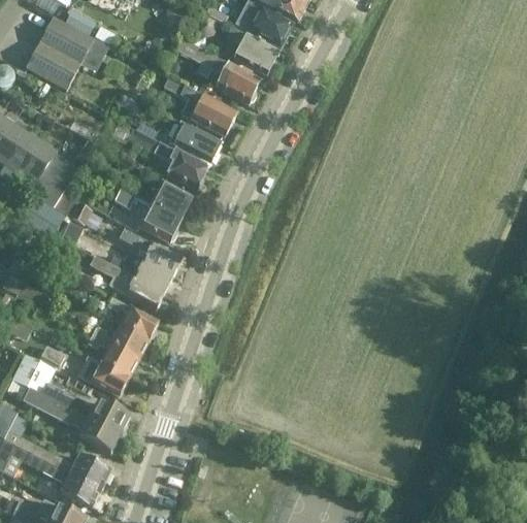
[(280,47),(293,23),(261,6),(249,0),(240,14),(254,21),(249,31),(280,47)]
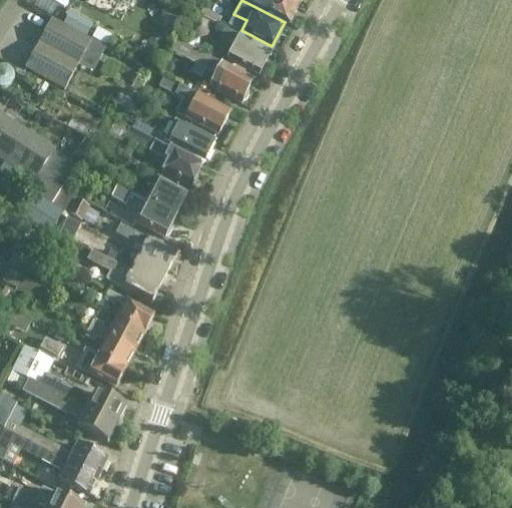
[(252,0),(252,1),(264,7),(264,6),(286,18),(290,20),(298,3),(292,0),(252,0)]
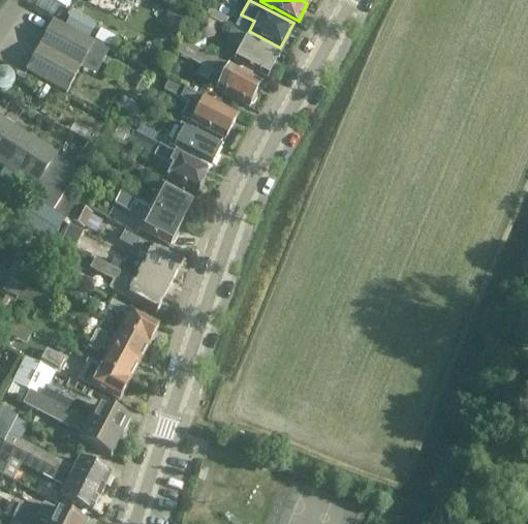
[(225,21),(228,14),(210,5),(207,12),(225,21)]
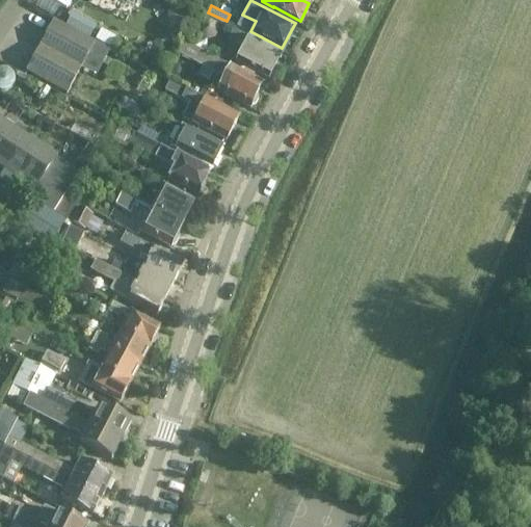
[(89,35),(97,22),(73,8),(65,23),(89,35)]
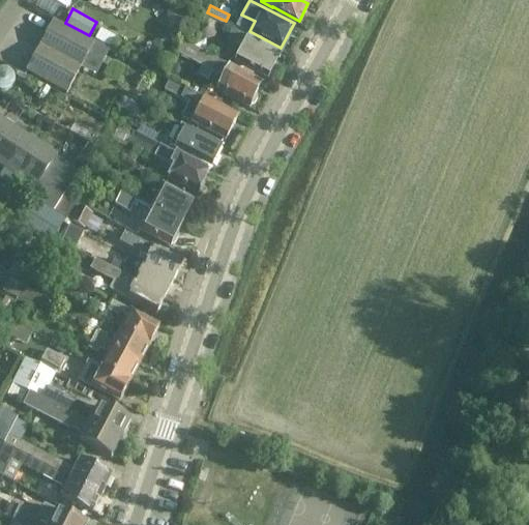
[(199,32),(206,36),(214,34),(218,26),(216,18),(208,15),(200,17),(197,25),(199,32)]
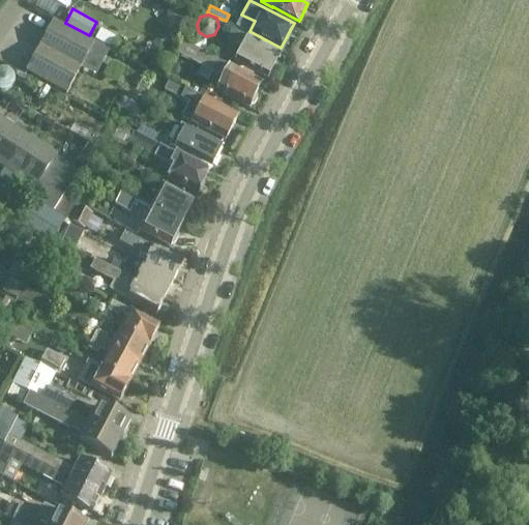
[(93,38),(53,17),(27,67),(66,89),(80,64),(95,73),(107,49),(92,41),(93,38)]
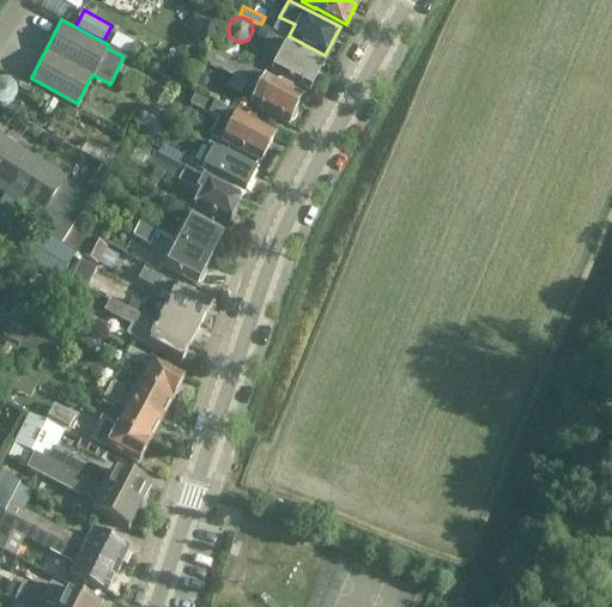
[(286,40),(270,30),(262,42),(280,50),(272,68),(308,87),(323,59),(286,40)]
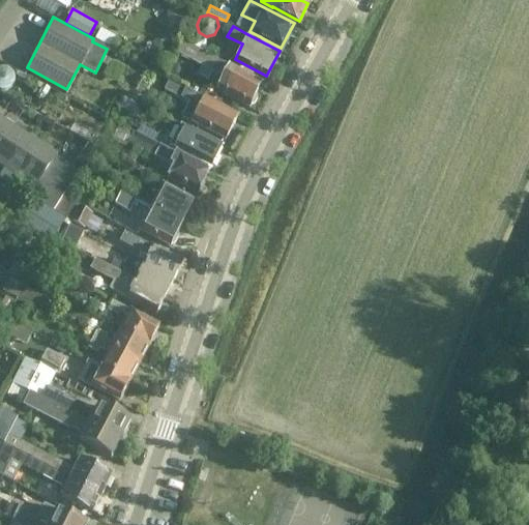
[(176,50),(202,63),(198,71),(207,77),(212,68),(224,75),(217,87),(250,105),(263,80),(230,62),(182,37),(176,50)]
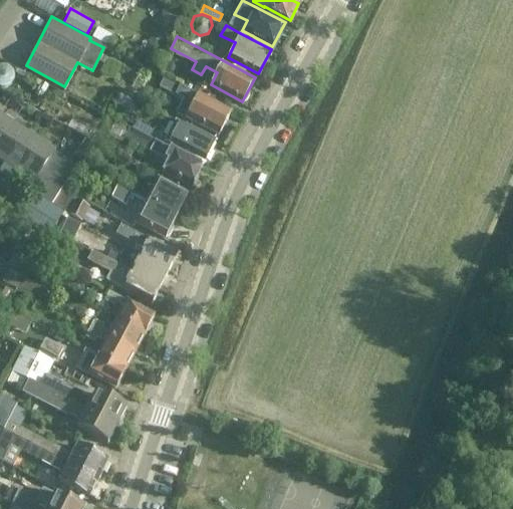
[(180,82),(179,83),(164,76),(160,84),(184,96),(176,111),(218,133),(230,109),(198,92),(199,92),(180,82)]
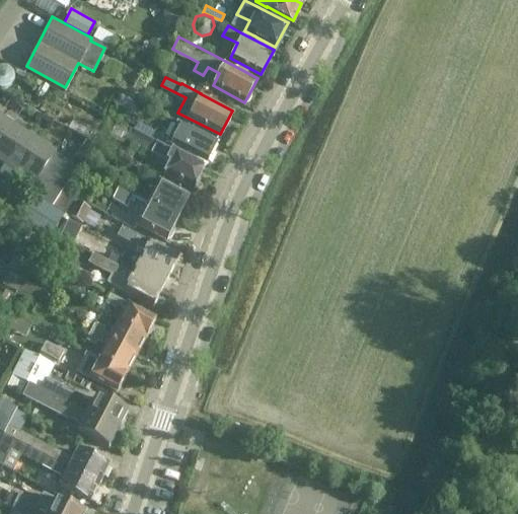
[(0,158),(32,179),(27,189),(33,193),(57,208),(58,206),(59,207),(65,198),(68,192),(62,188),(77,165),(55,150),(57,148),(0,112),(0,158)]
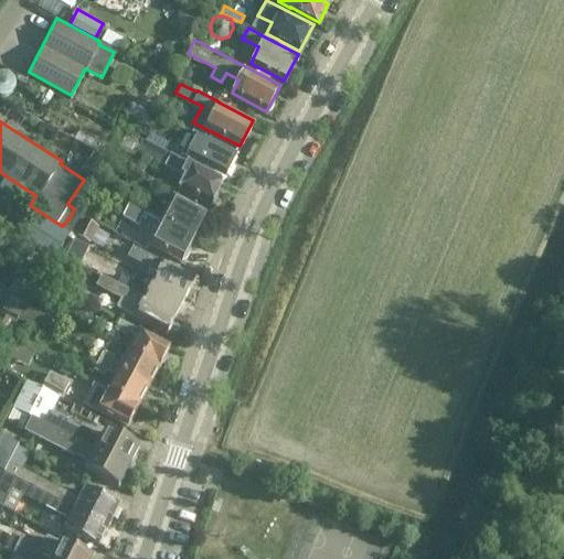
[(237,151),(204,135),(193,128),(180,152),(225,175),(237,151)]
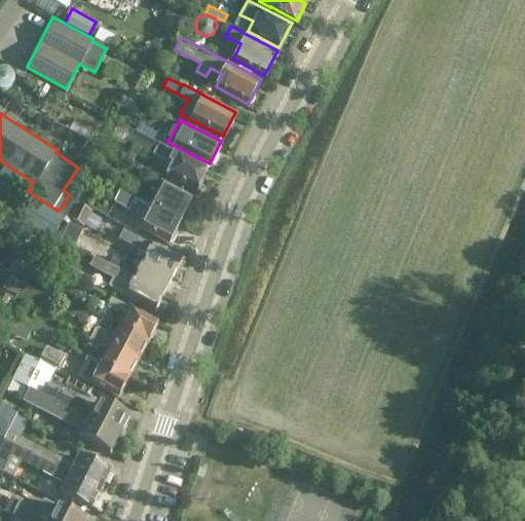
[(139,121),(136,128),(165,145),(170,137),(139,121)]
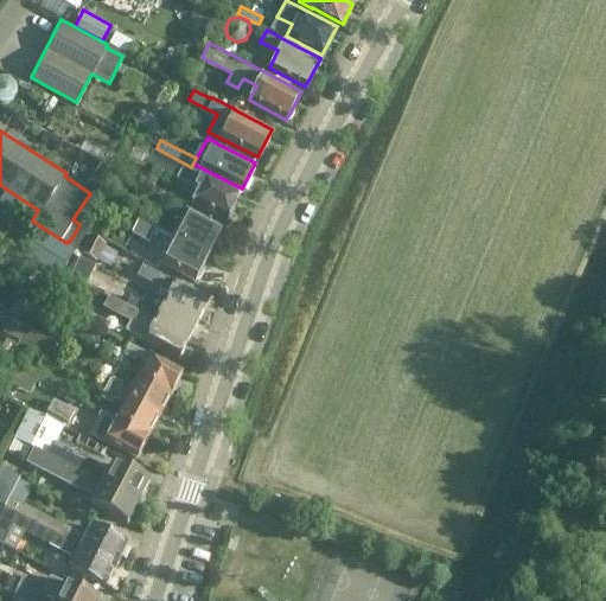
[(227,218),(240,192),(203,172),(201,171),(201,172),(191,167),(157,148),(153,147),(146,160),(193,185),(198,187),(192,199),(227,218)]
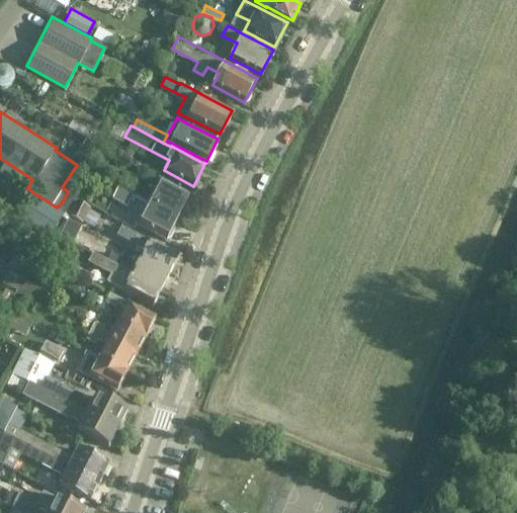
[(99,142),(88,136),(76,154),(89,162),(99,142)]
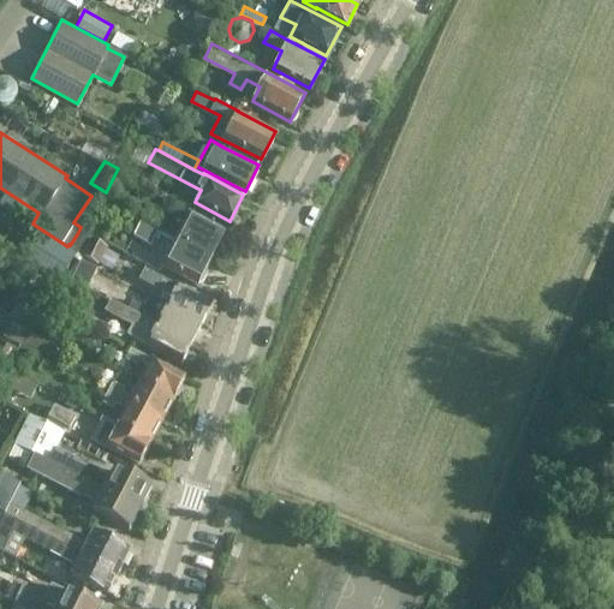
[(147,206),(141,219),(158,227),(165,213),(147,206)]
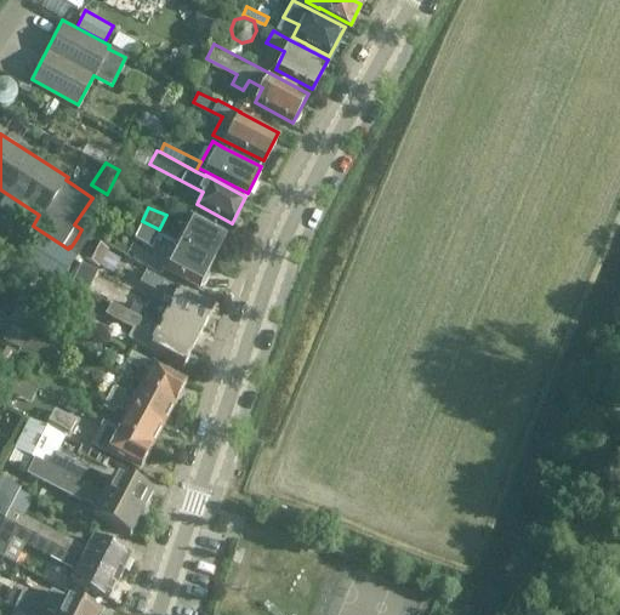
[(176,238),(214,257),(227,231),(191,211),(176,238)]
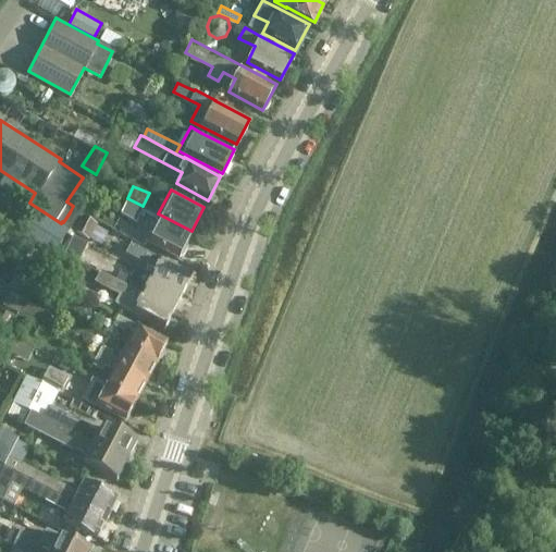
[(121,210),(136,218),(143,206),(127,198),(121,210)]
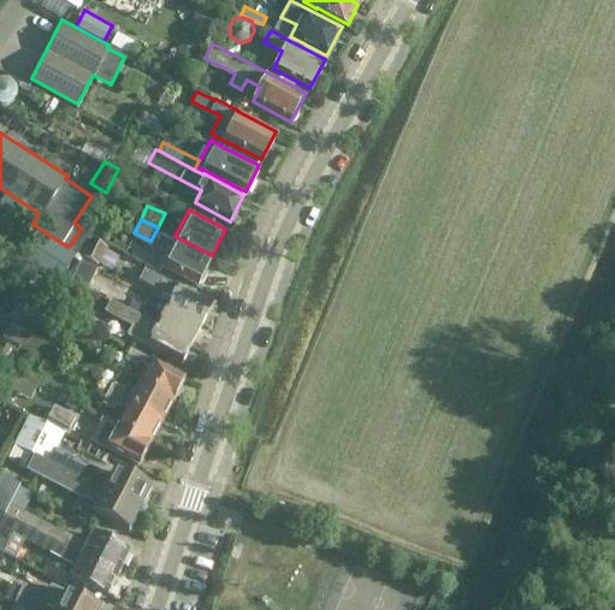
[(75,252),(67,247),(40,229),(22,260),(55,280),(75,252)]
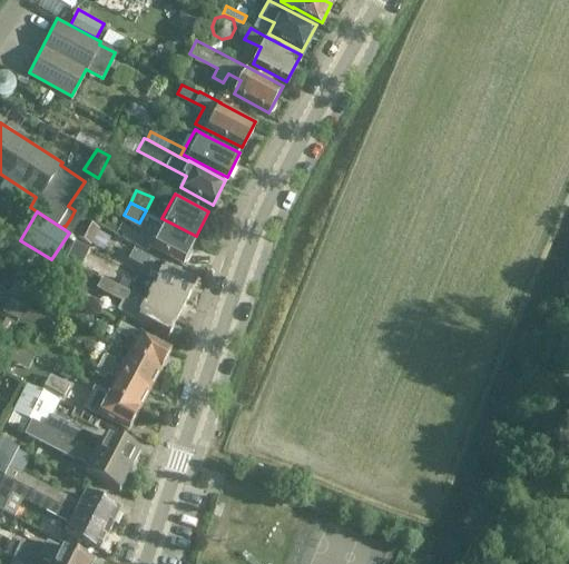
[(85,217),(76,234),(91,241),(100,225),(85,217)]
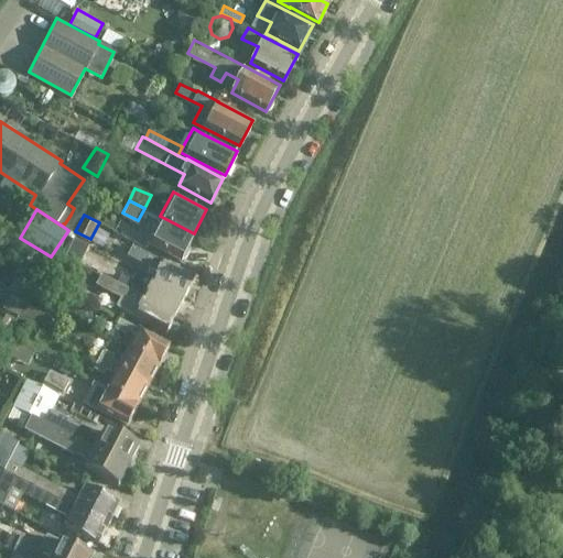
[(194,233),(160,216),(148,241),(181,259),(194,233)]
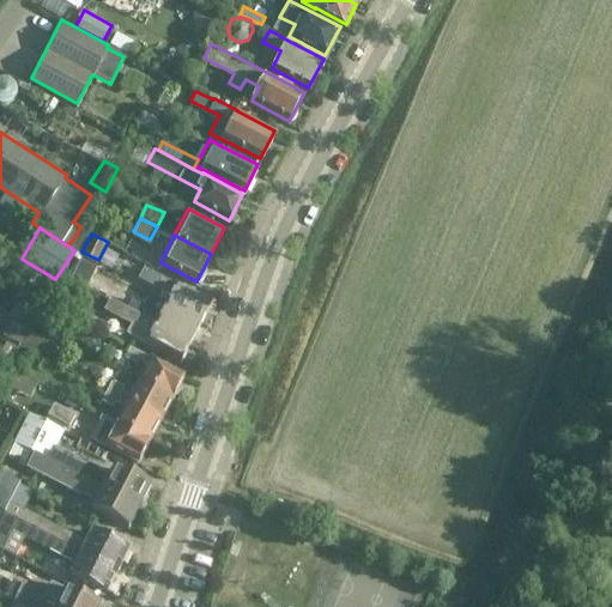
[(97,265),(82,258),(72,277),(88,284),(97,265)]
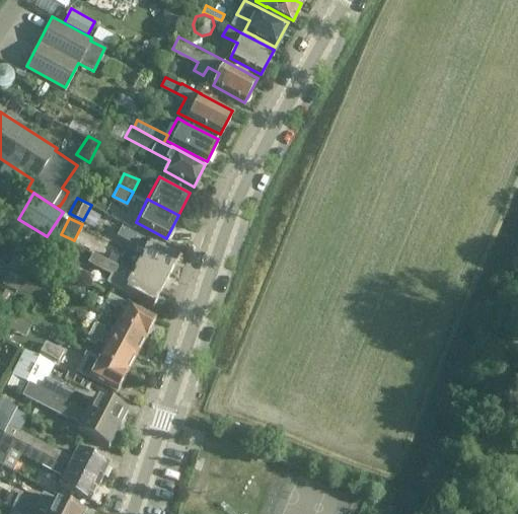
[(139,254),(169,271),(178,253),(148,237),(122,223),(117,233),(130,240),(126,247),(139,254)]
